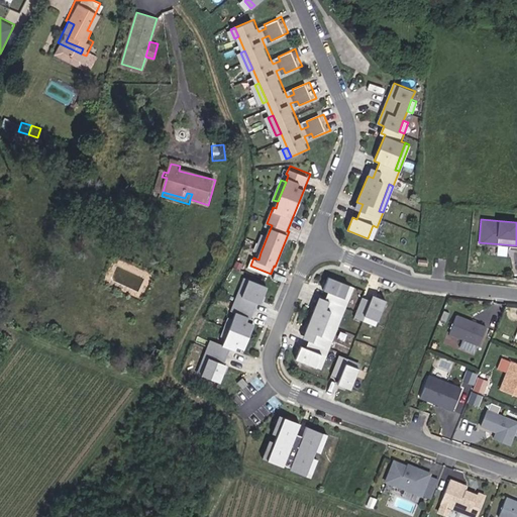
[(372,240),(377,227),(373,225),(368,238),(372,240)]
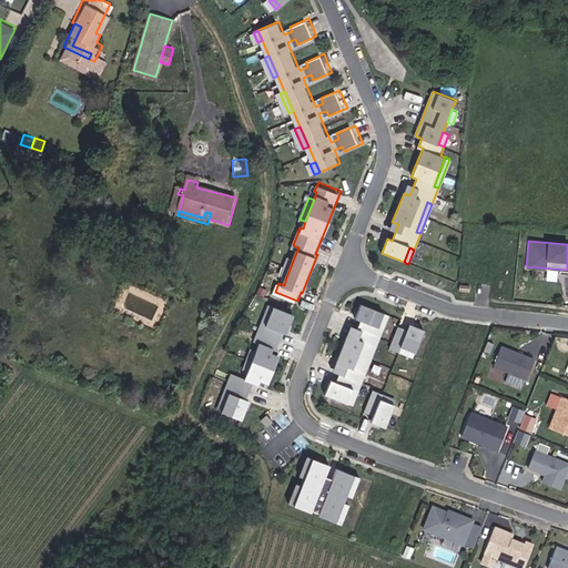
[(286,277),(295,255),(290,253),(282,275),(286,277)]
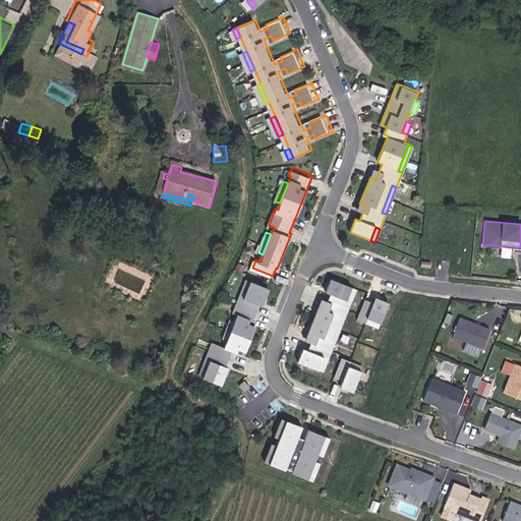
[(168,267),(172,261),(165,255),(161,261),(168,267)]
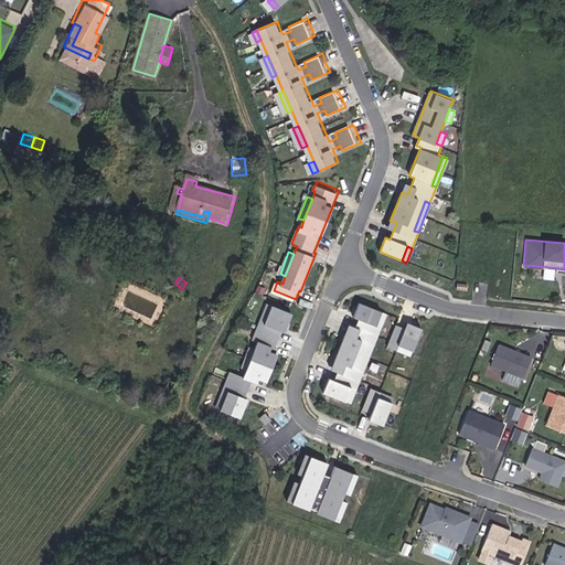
[(384,311),(390,297),(368,288),(362,302),(366,305),(360,322),(354,320),(343,348),(349,350),(342,369),(337,366),(331,380),(353,388),(359,375),(364,376),(371,359),(366,356),(376,329),(382,331),(388,313),(384,311)]
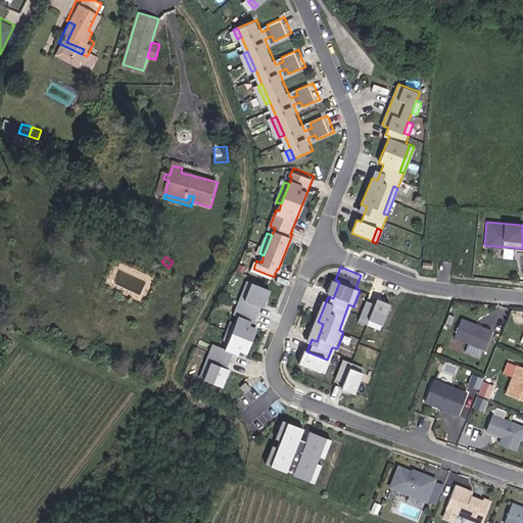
[(204,378),(222,385),(229,368),(227,367),(233,351),(244,355),(257,320),(256,320),(263,303),(264,304),(271,287),(253,280),(246,298),(242,296),(236,312),(240,314),(227,348),(212,343),(206,359),(211,361),(204,378)]
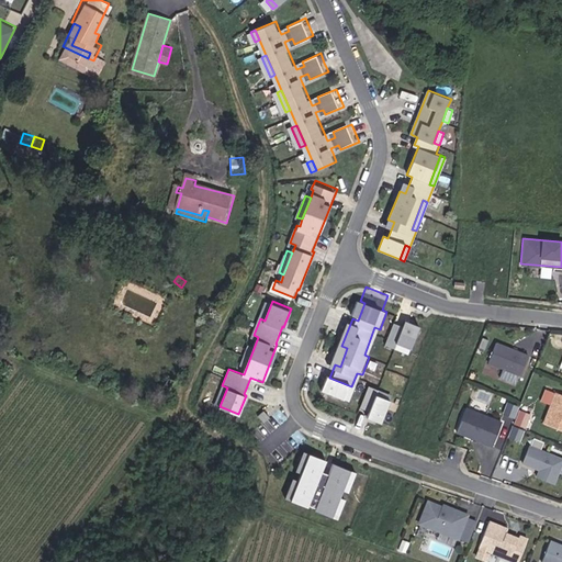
[(418,335),(427,312),(413,307),(411,313),(402,308),(393,330),(402,335),(404,329),(418,335)]
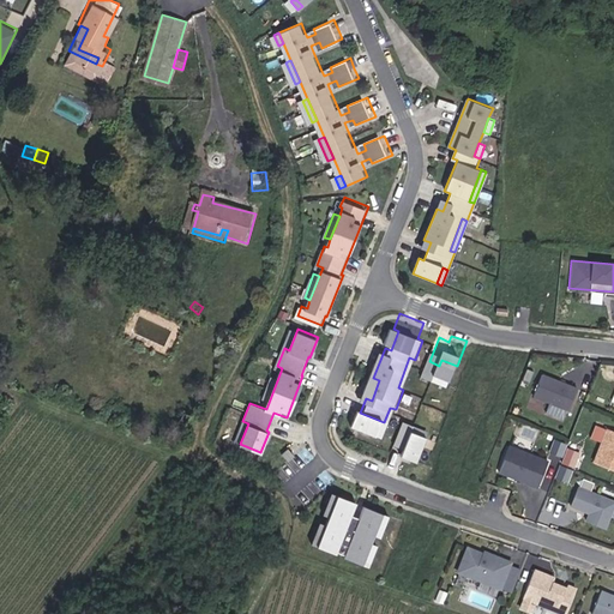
[(576,395),(584,373),(549,360),(541,381),(576,395)]
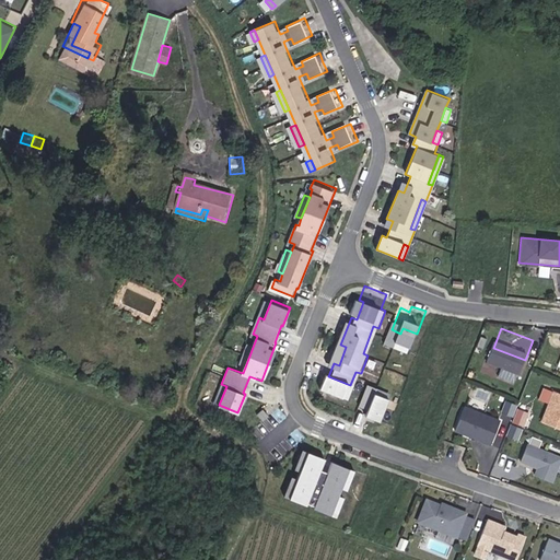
[(387,408),(396,386),(382,381),(384,375),(375,372),(366,394),(375,397),(373,404),(387,408)]
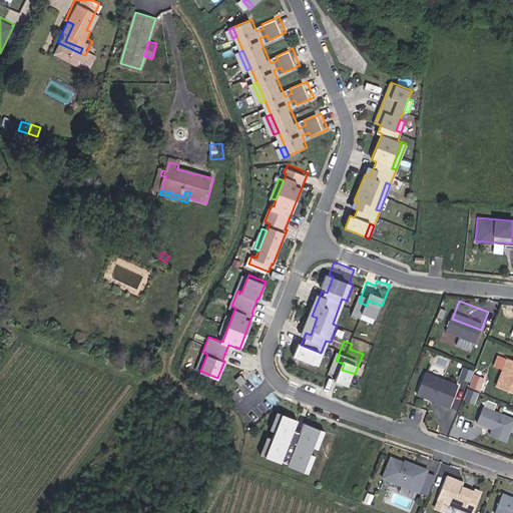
[(512,346),(503,373),(512,376),(512,346)]
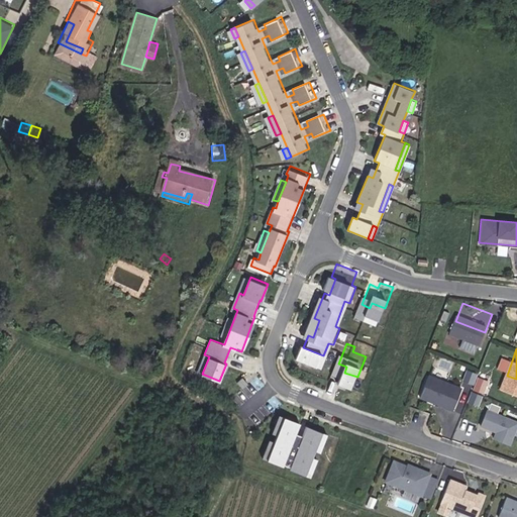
[(460,397),(469,376),(435,363),(427,385),(460,397)]
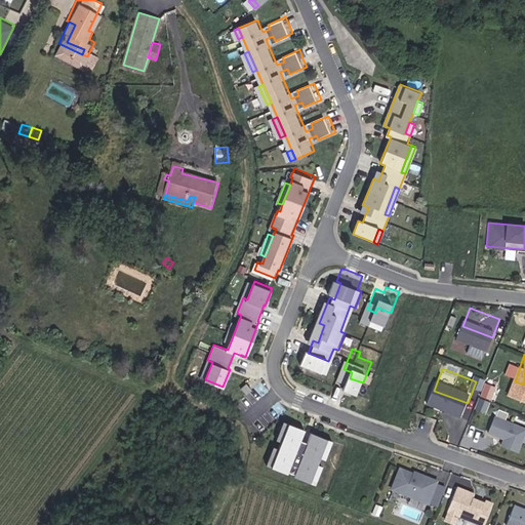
[(492,399),(497,386),(486,381),(481,395),(492,399)]
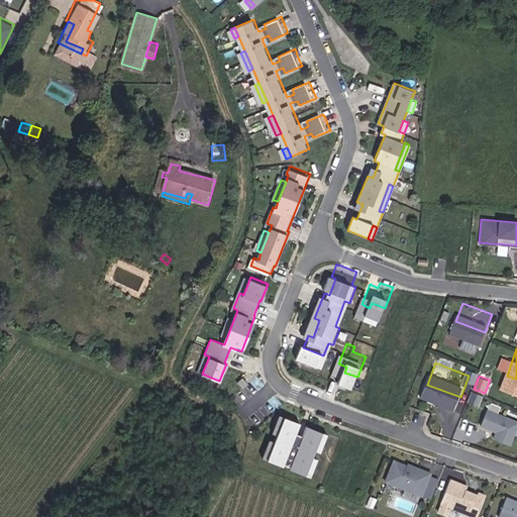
[(474,390),(470,401),(480,405),(484,394),(474,390)]
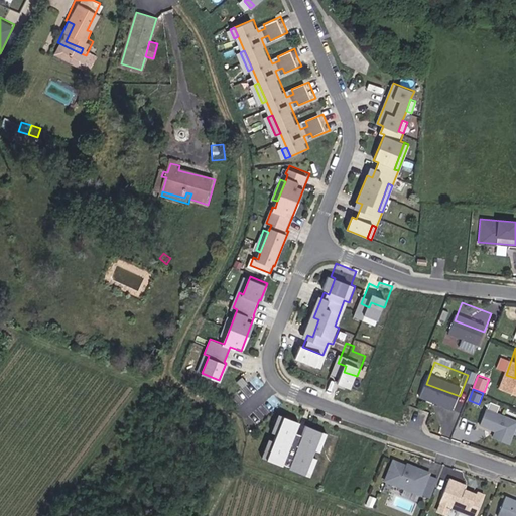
[(515,430),(515,428),(515,404),(493,396),(487,411),(497,415),(499,414),(503,415),(500,424),(515,430)]
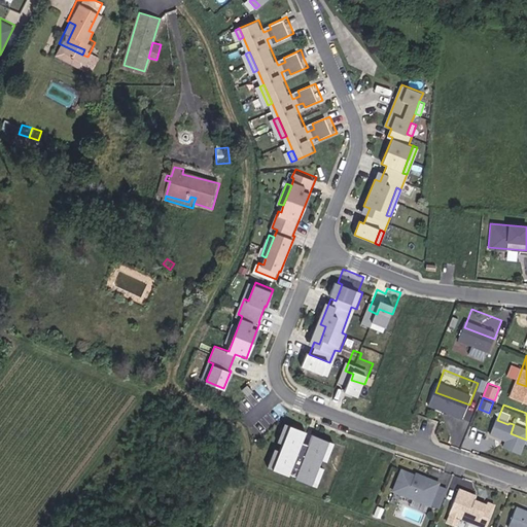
[(292,448),(300,429),(294,427),(287,447),(292,448)]
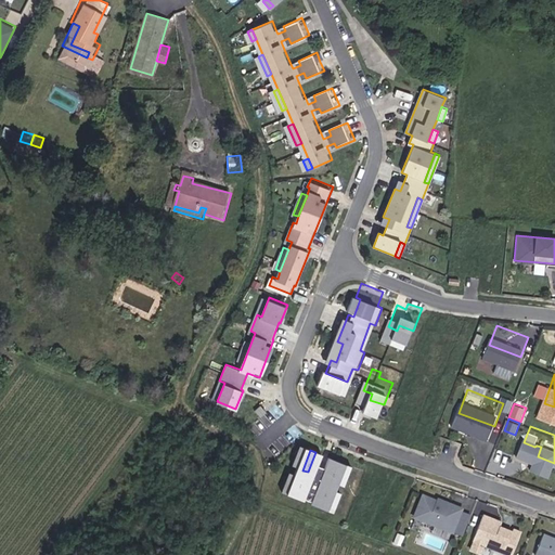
[(323,467),(327,457),(315,452),(308,472),(305,479),(297,499),(309,503),(310,501),(323,467)]
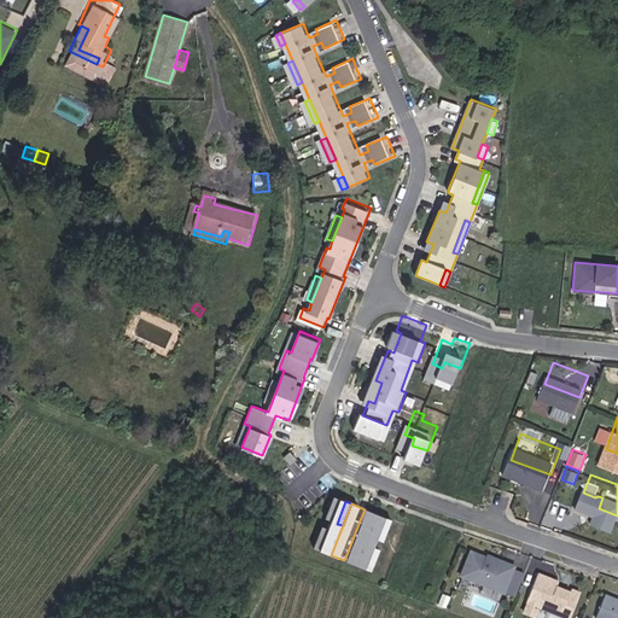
[(371,546),(374,538),(383,516),(369,511),(365,523),(350,559),(349,563),(362,567),(371,546)]
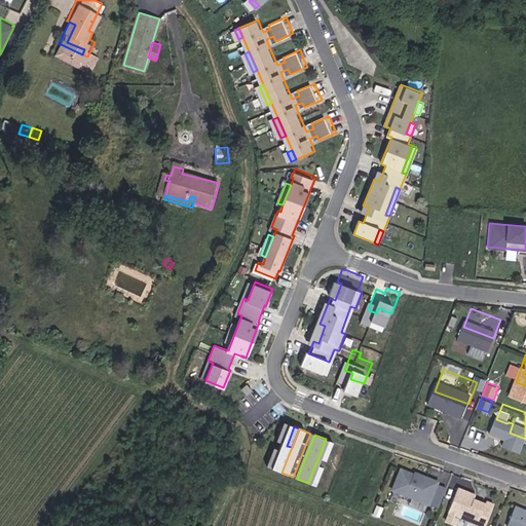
[(323,459),(330,441),(326,439),(318,458),(323,459)]
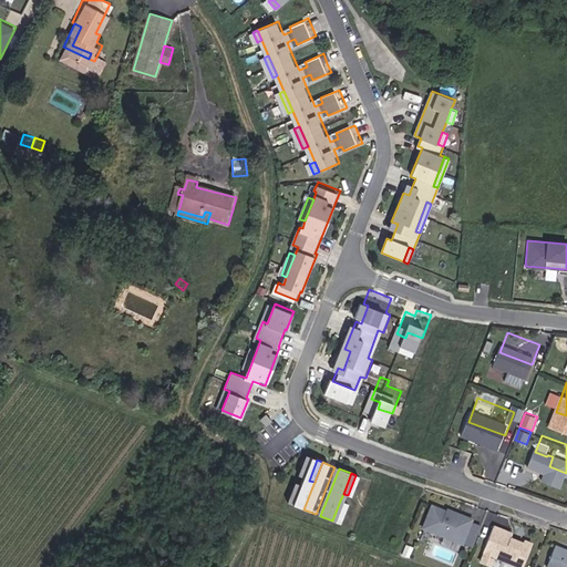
[(321,513),(334,480),(330,477),(317,512),(321,513)]
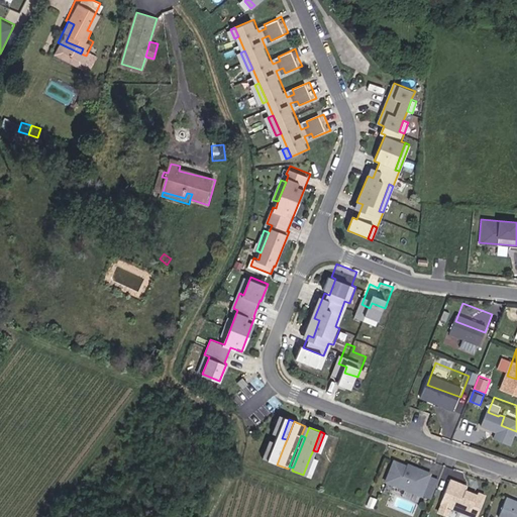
[(277,464),(284,446),(279,444),(272,462),(277,464)]
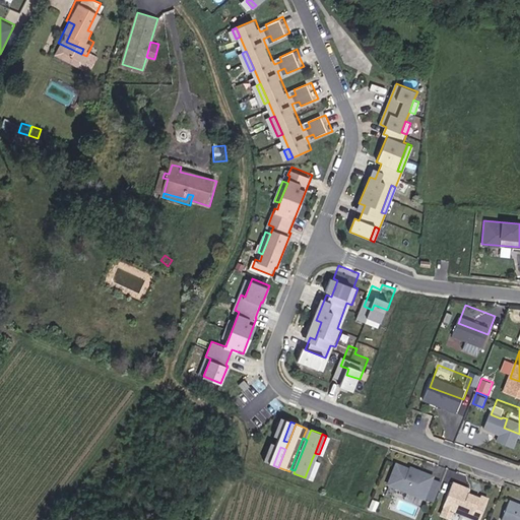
[(310,479),(317,461),(312,459),(305,477),(310,479)]
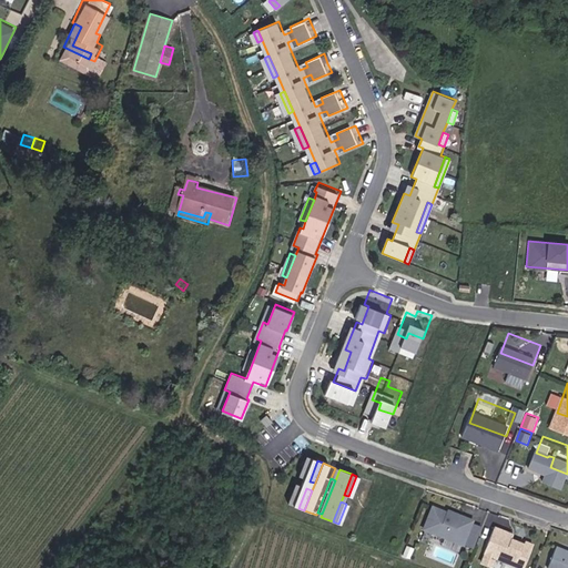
[(463,544),(472,519),(453,511),(453,514),(446,511),(432,506),(423,528),(463,544)]
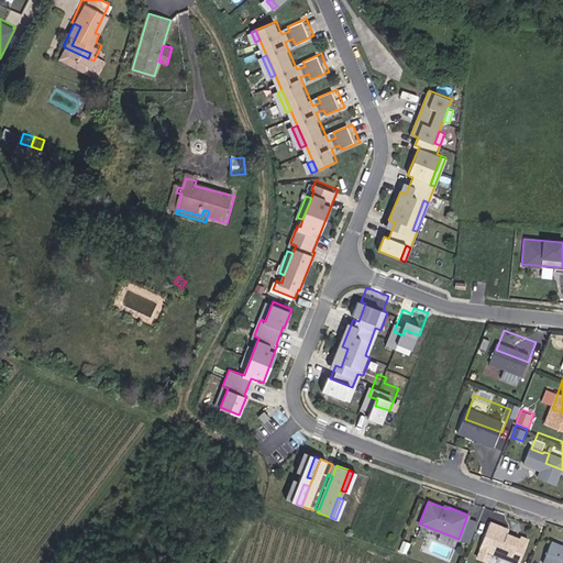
[(517,562),(526,541),(518,538),(505,532),(495,529),(497,525),(488,521),(478,548),(486,550),(517,562)]
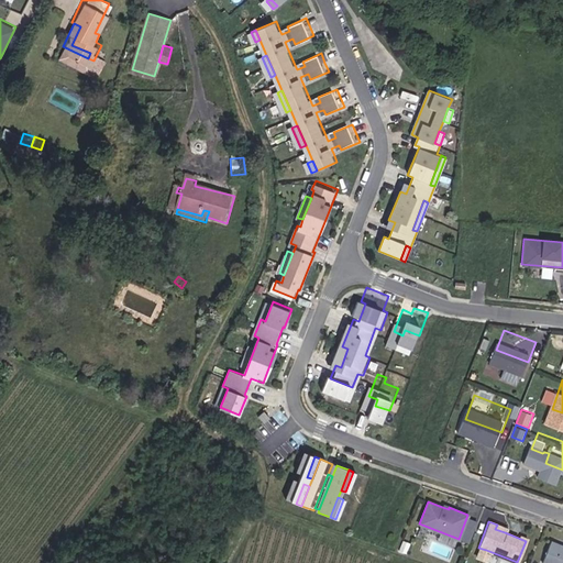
[(543,562),(562,562),(562,545),(550,541),(541,562),(543,562)]
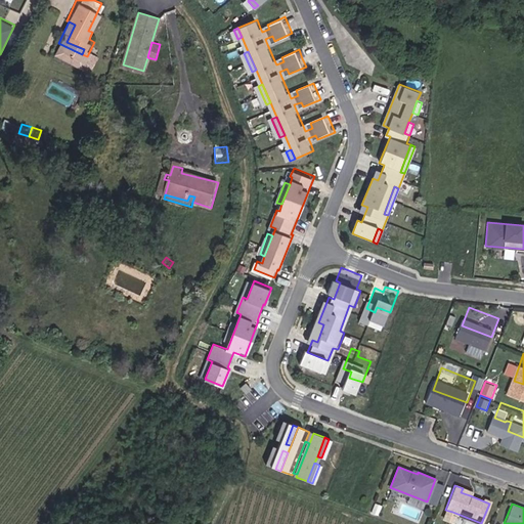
[(449,518),(452,512),(445,510),(443,515),(449,518)]
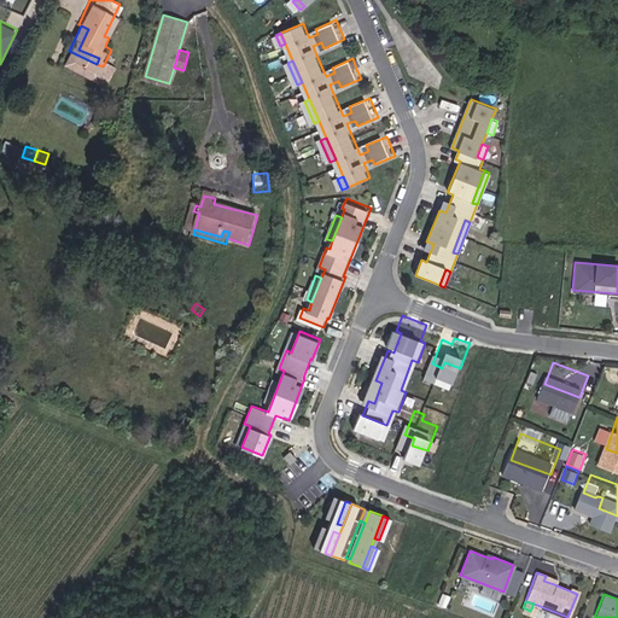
[(543,617),(563,617),(541,607),(537,616),(543,617)]
